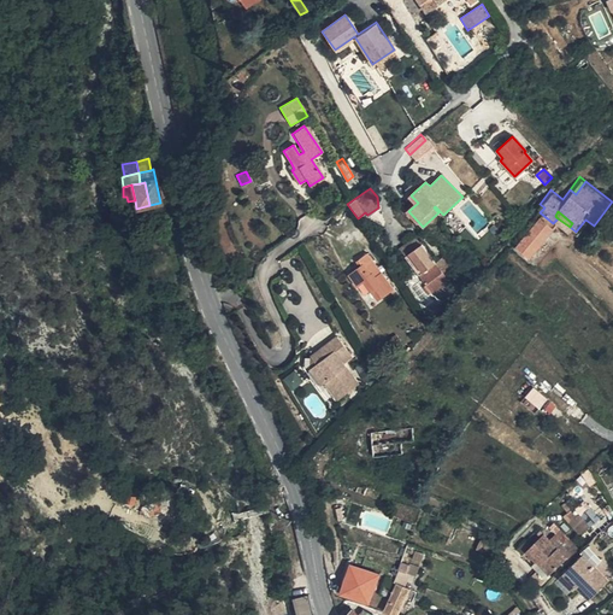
[(553,223),(540,212),(517,244),(530,253),(553,223)]
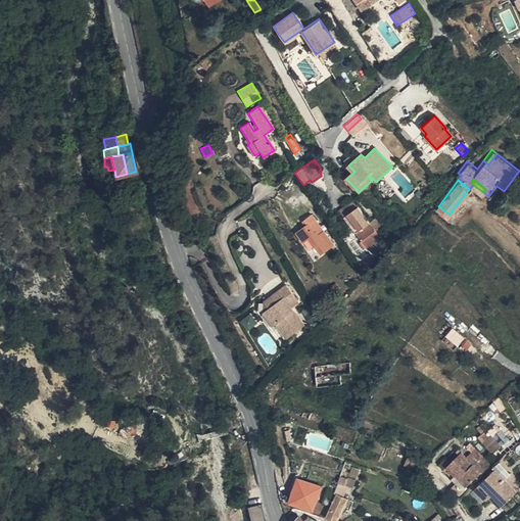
[(355,202),(348,196),(335,207),(341,214),(355,202)]
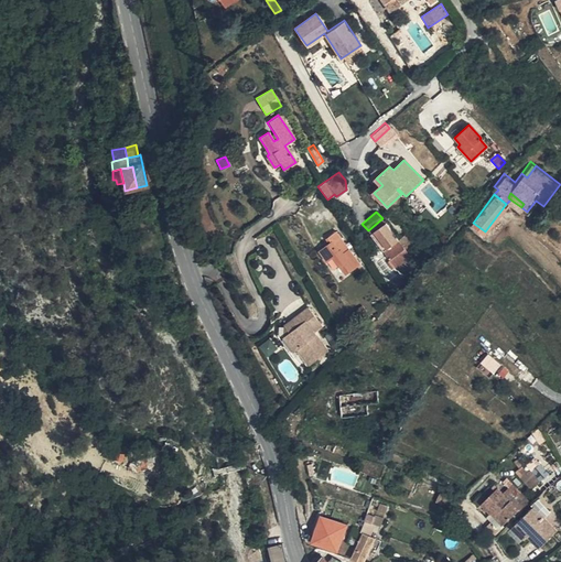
[(406,252),(409,250),(405,245),(399,238),(396,234),(383,218),(368,230),(402,269),(412,260),(406,252)]
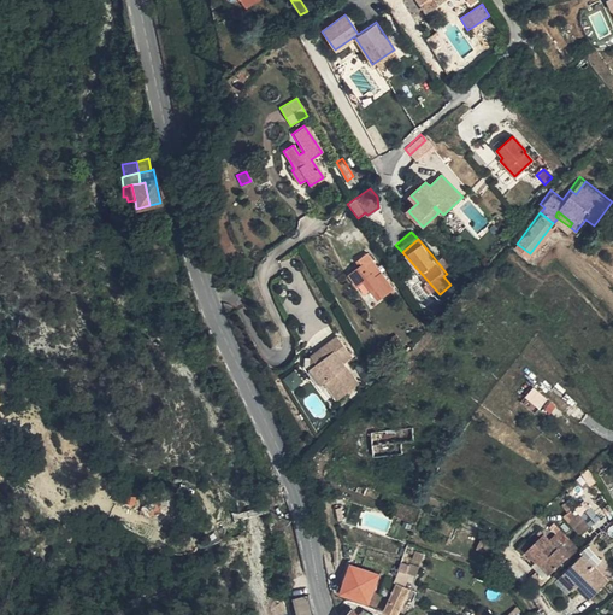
[(438,250),(432,256),(436,261),(442,268),(449,262),(438,250)]
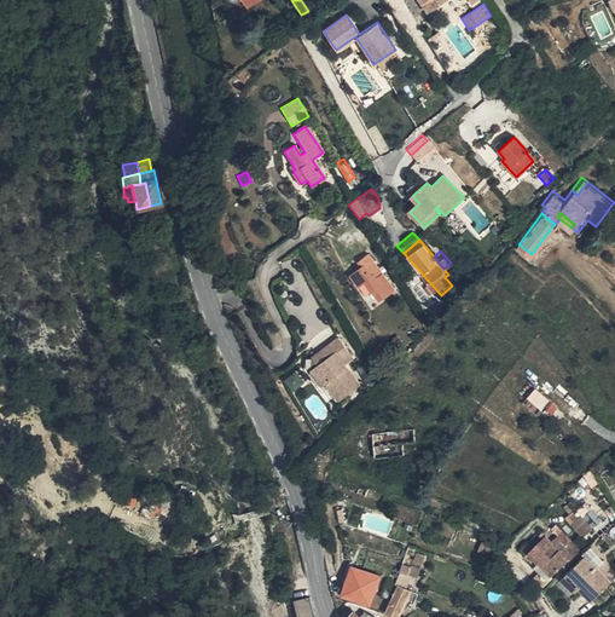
[(394,288),(367,253),(358,261),(361,266),(349,276),(358,286),(365,281),(379,300),(394,288)]
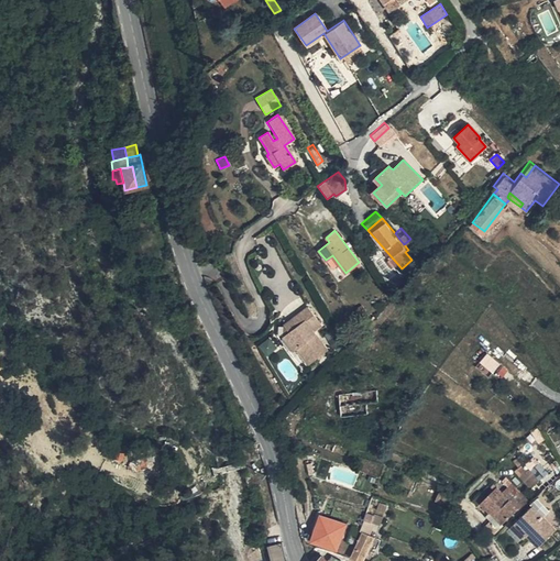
[(304,304),(315,323),(318,321),(305,303),(304,304)]
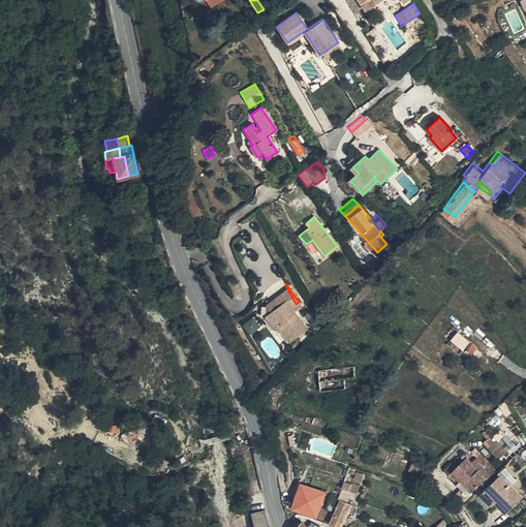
[(291,307),(296,304),(285,285),(264,302),(269,308),(265,312),(275,326),(278,323),(289,339),(305,326),(291,307)]
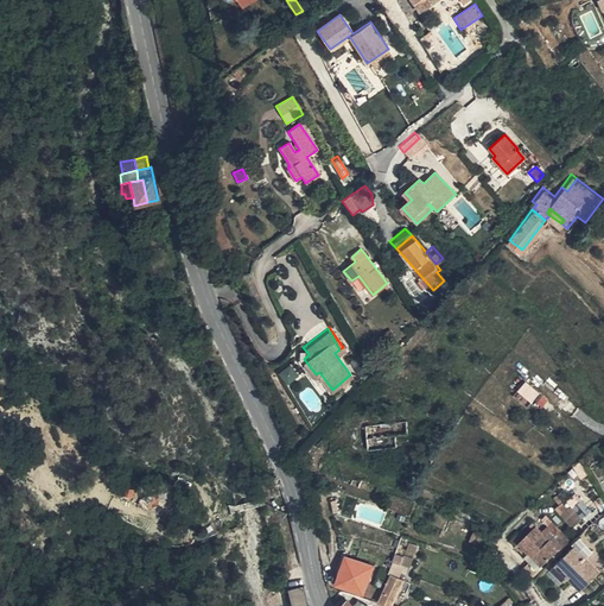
[(368,371),(361,359),(354,363),(362,376),(368,371)]
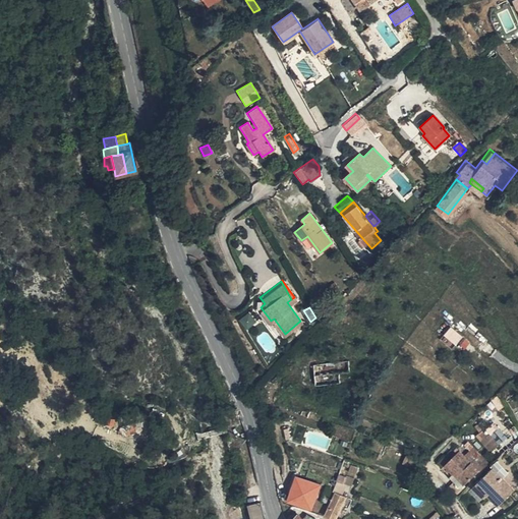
[(463,337),(451,327),(444,334),(456,344),(463,337)]
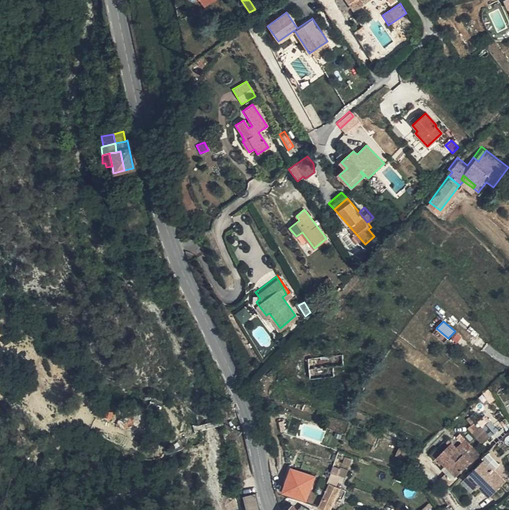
[(309,378),(342,375),(341,355),(307,357),(309,378)]
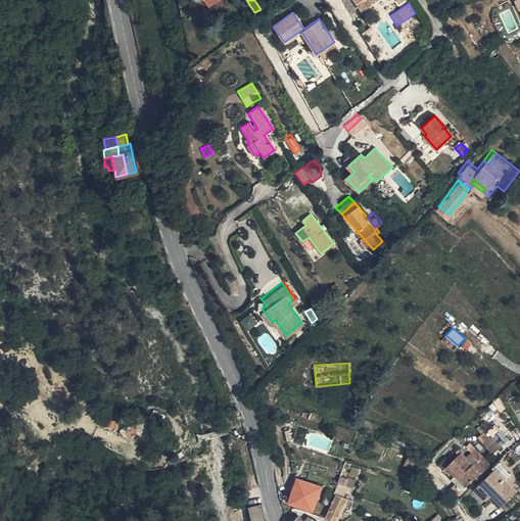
[(153,427),(131,436),(134,442),(156,433),(153,427)]
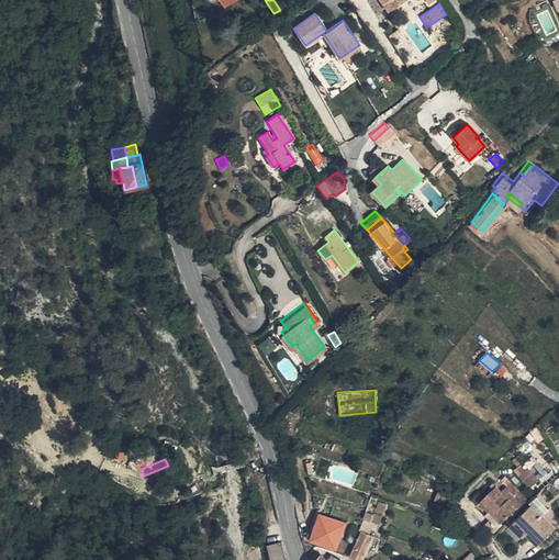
[(534,477),(524,466),(514,473),(525,485),(534,477)]
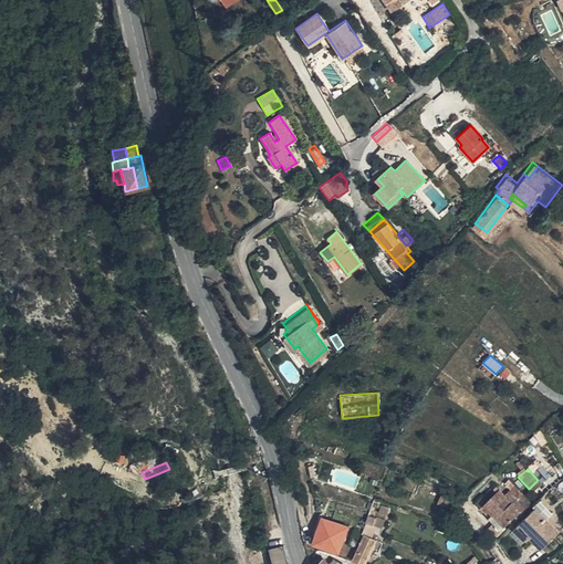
[(492,512),(504,502),(499,497),(482,511),(488,515),(492,512)]
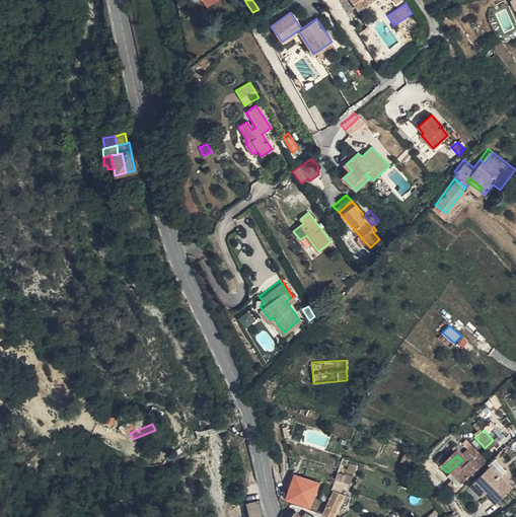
[(466,456),(462,460),(451,469),(459,479),(470,491),(481,482),(485,477),(476,468),(466,456)]
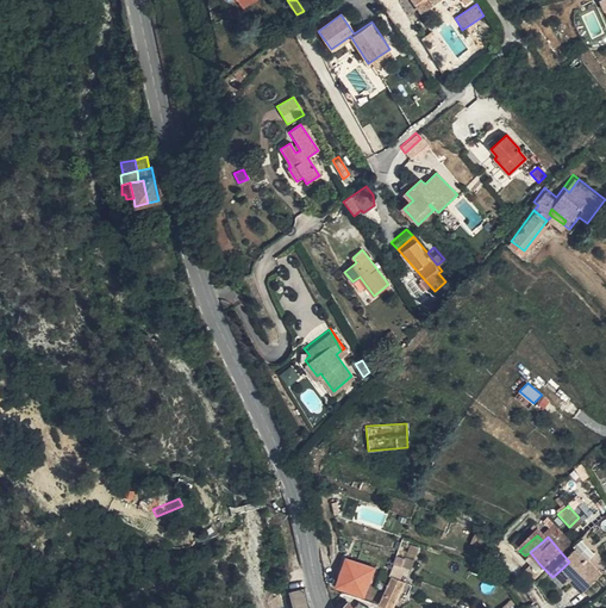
[(503,547),(491,541),(485,554),(498,559),(503,547)]
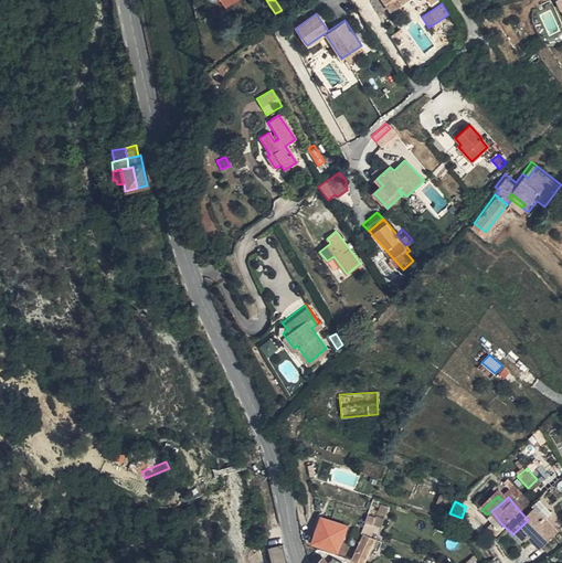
[(521,508),(519,510),(528,520),(523,524),(526,528),(540,514),(533,508),(527,514),(521,508)]
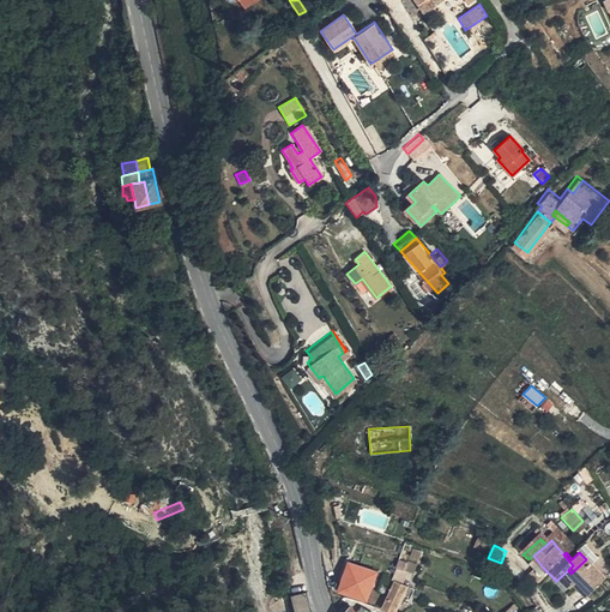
[(349,562),(339,591),(368,600),(378,571),(349,562)]
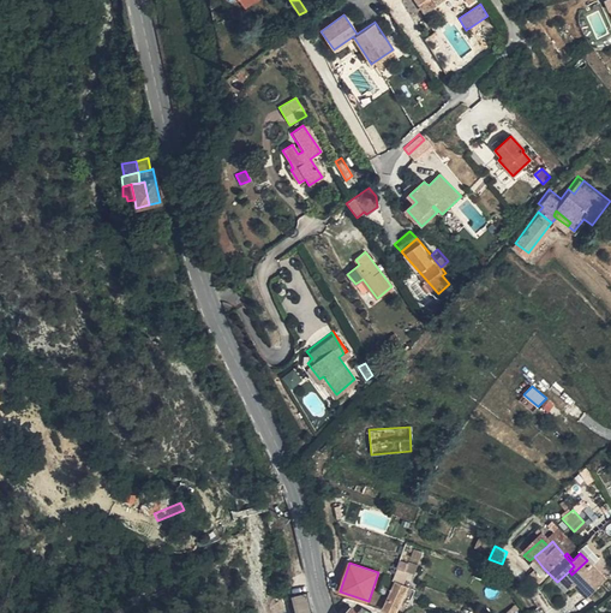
[(610,594),(610,591),(587,566),(562,588),(574,602),(579,597),(592,612),(610,594)]
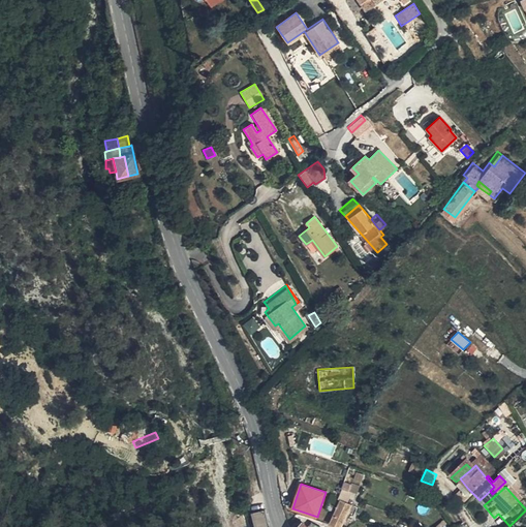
[(480,500),(468,489),(466,491),(476,502),(480,500)]
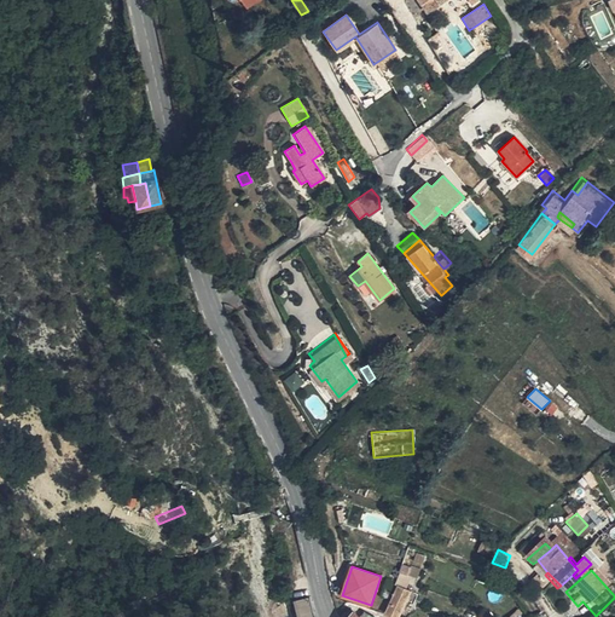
[(410,590),(398,584),(384,612),(394,616),(396,616),(410,590)]
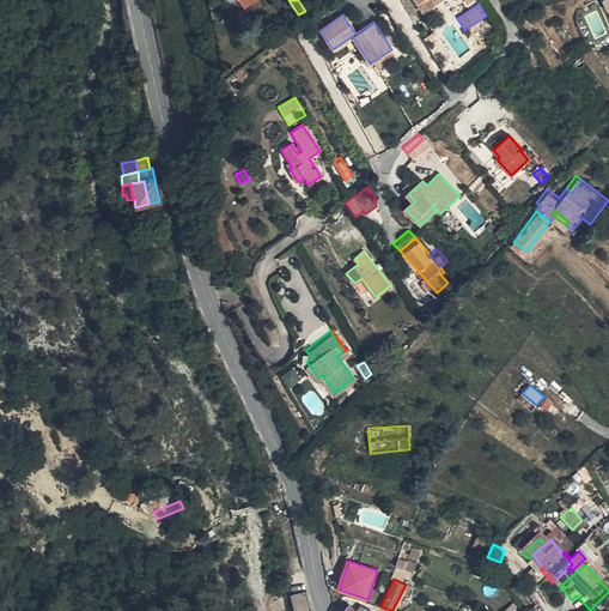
[(310,610),(305,591),(291,594),(294,610),(310,610)]
